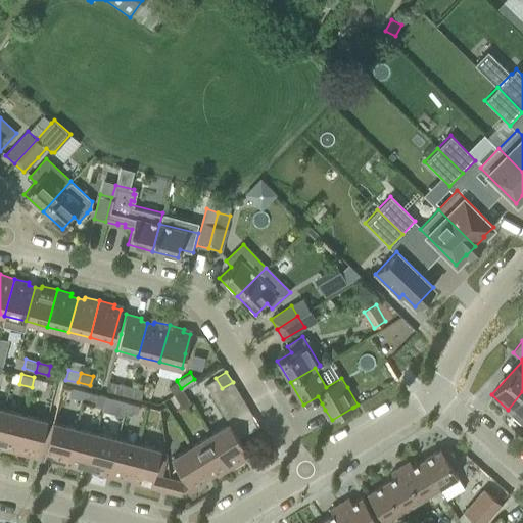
[(34,377),(32,387),(44,390),(46,380),(34,377)]
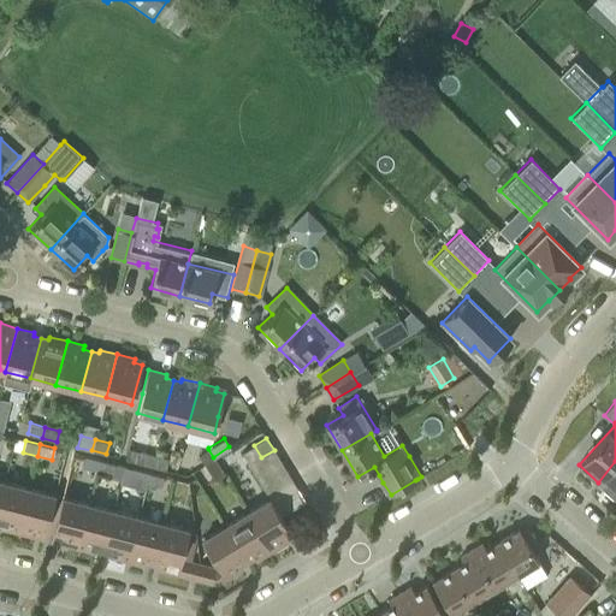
[(242,452),(249,465),(261,457),(254,445),(242,452)]
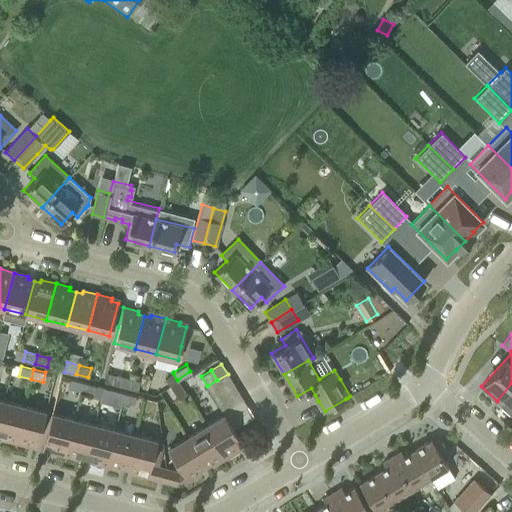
[(103,382),(124,387),(127,378),(106,373),(103,382)]
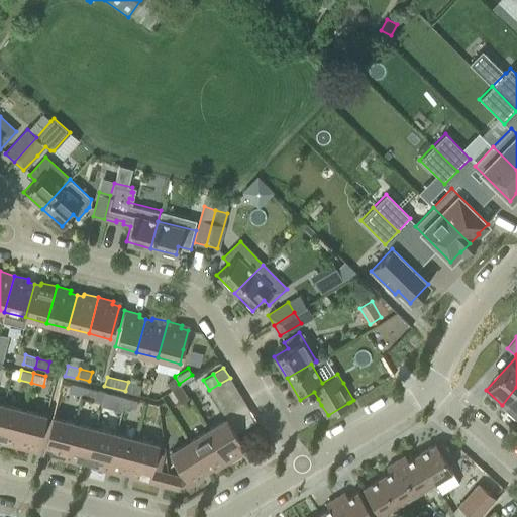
[(167,382),(174,393),(181,388),(179,384),(175,377),(167,382)]
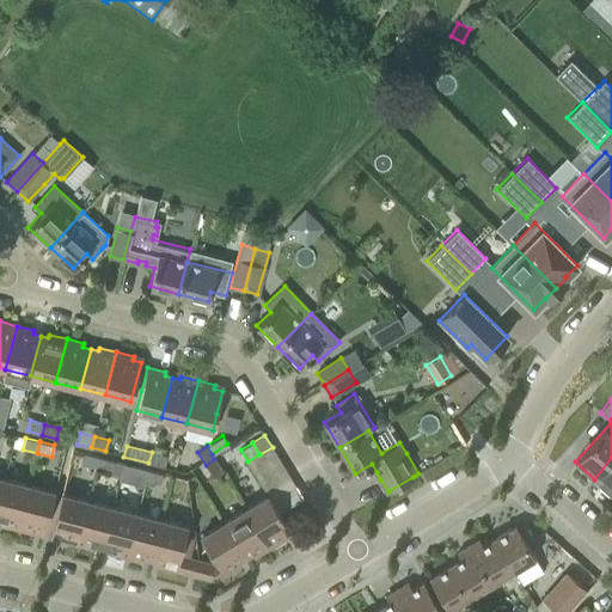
[(248,461),(256,473),(280,460),(273,447),(259,454),(248,461)]
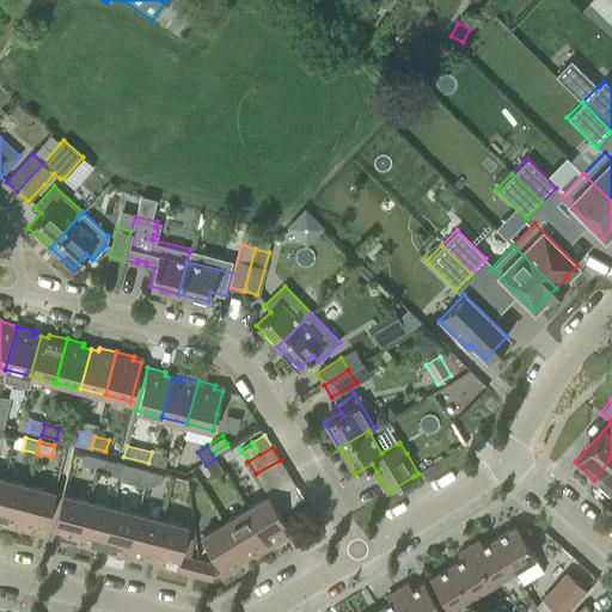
[(152,452),(148,463),(164,467),(166,456),(152,452)]
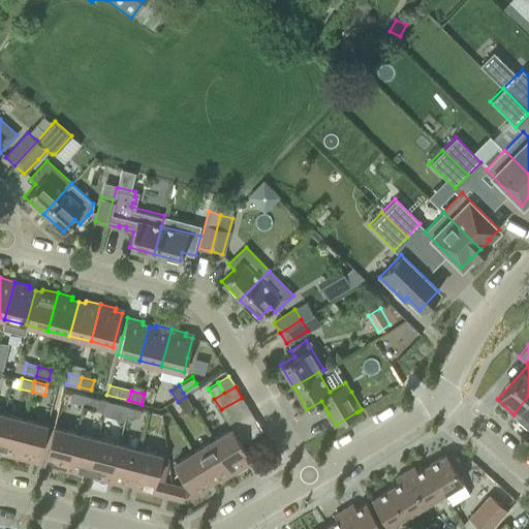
[(69,401),(83,404),(85,395),(72,392),(69,401)]
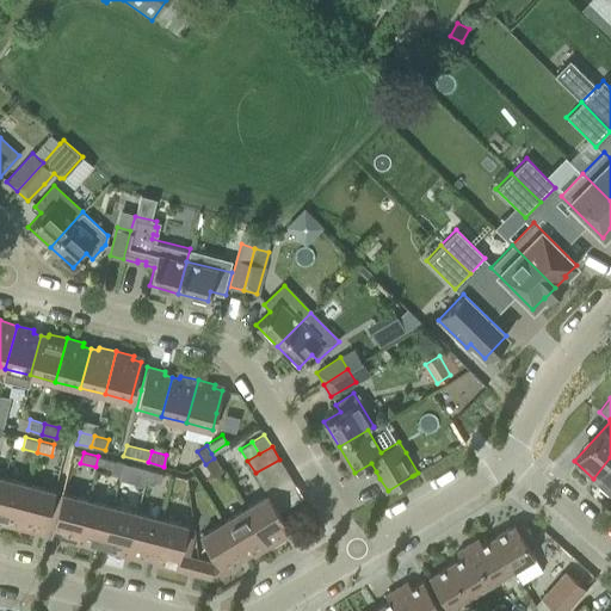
[(98,456),(96,467),(110,470),(112,460),(98,456)]
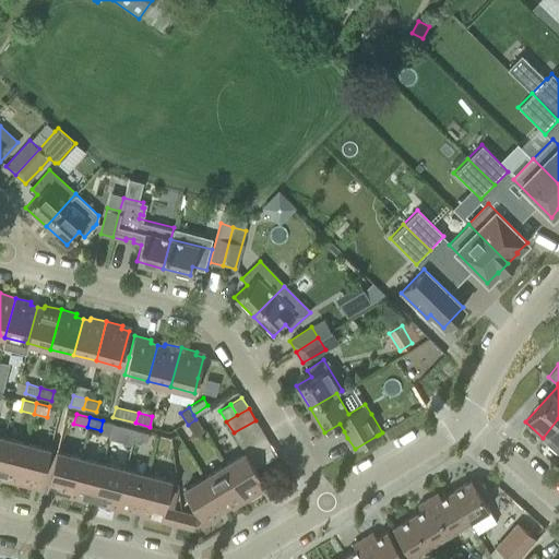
[(558,418),(543,438),(558,452),(558,418)]
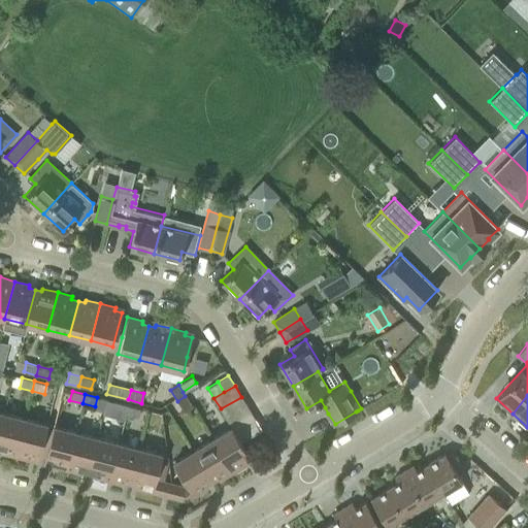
[(185,396),(177,401),(184,411),(192,407),(185,396)]
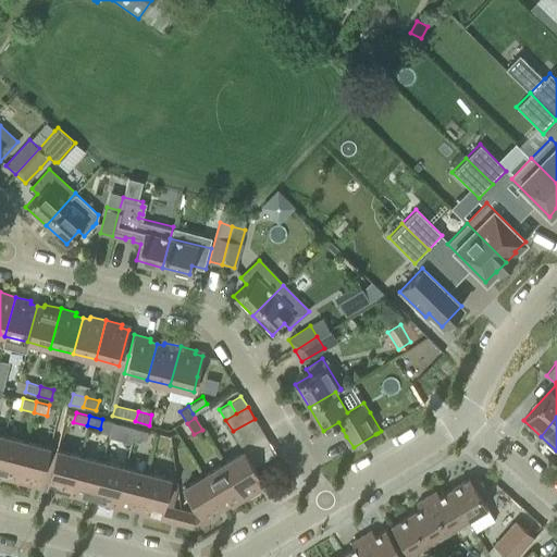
[(233,431),(239,443),(261,430),(255,419),(233,431)]
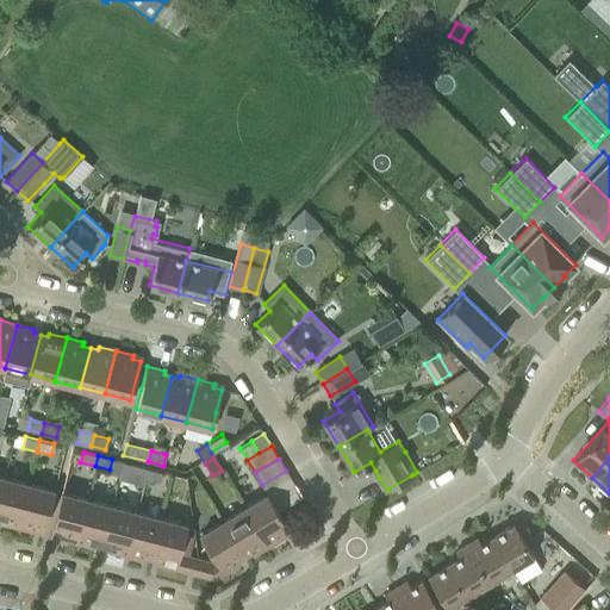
[(130,475),(144,479),(147,468),(132,465),(130,475)]
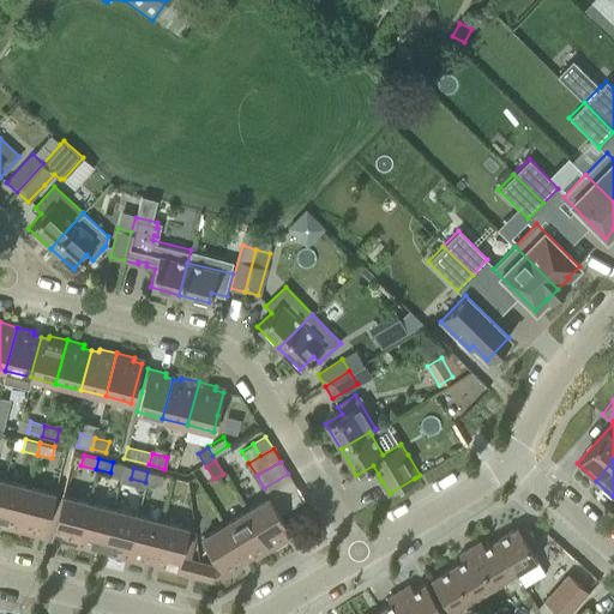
[(148,471),(145,482),(160,486),(163,475),(148,471)]
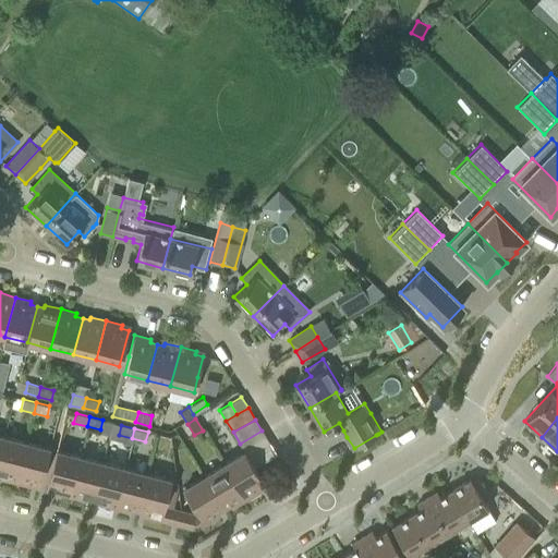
[(240,444),(244,451),(247,456),(269,443),(262,431),(240,444)]
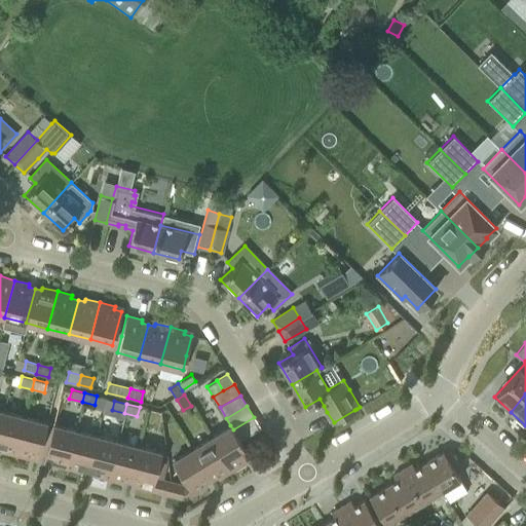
[(0,449),(0,450),(14,454),(25,417),(3,411),(0,422),(0,447),(1,448),(0,449)]
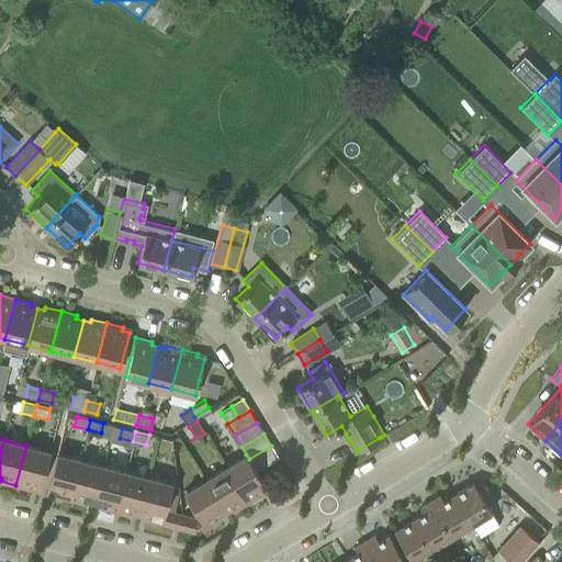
[(26,446),(15,485),(32,490),(33,486),(41,489),(49,451),(26,446)]
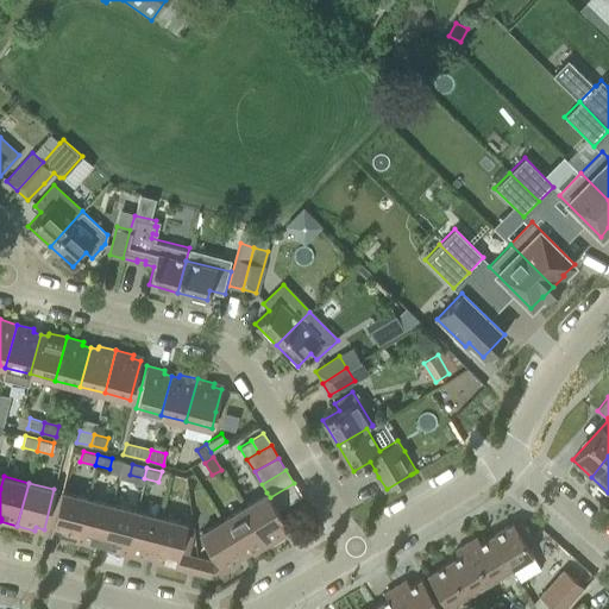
[(294,483),(270,497),(277,510),(301,496),(294,483)]
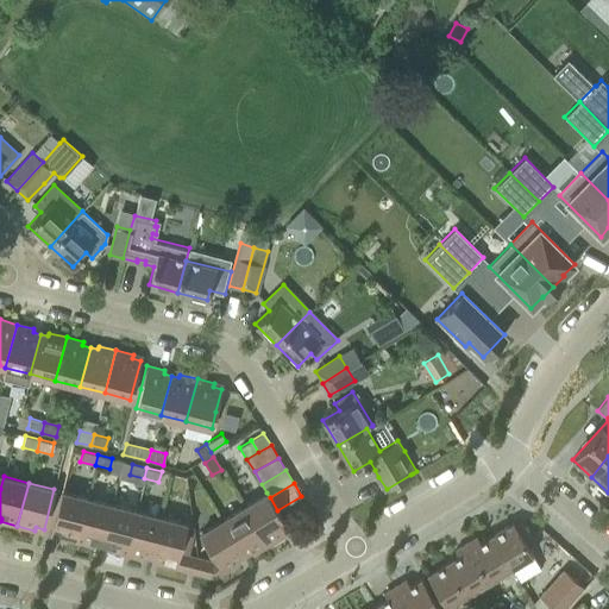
[(58,537),(75,541),(87,497),(61,491),(56,508),(50,531),(58,533),(58,537)]
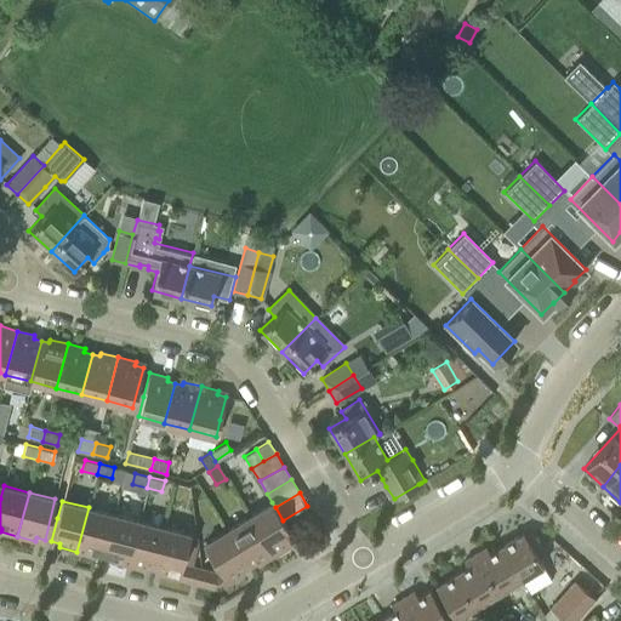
[(272,502),(249,516),(272,556),(288,546),(286,543),(294,539),(283,520),(275,507),(272,502)]
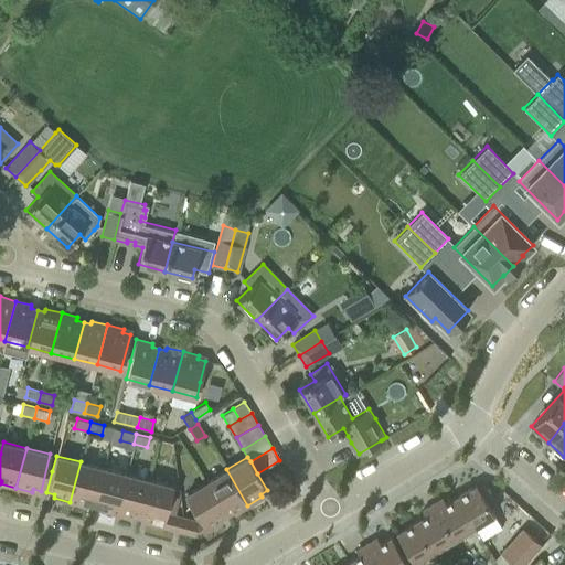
[(86,503),(94,505),(103,468),(81,461),(70,502),(86,507),(86,503)]
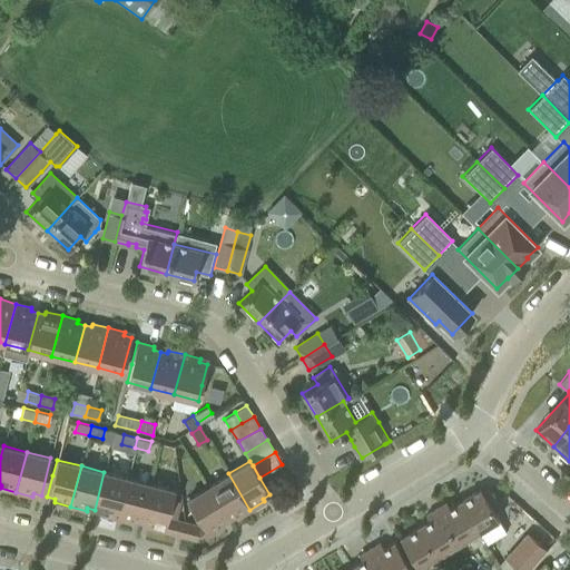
[(100,514),(117,519),(127,478),(104,472),(95,510),(101,511),(100,514)]
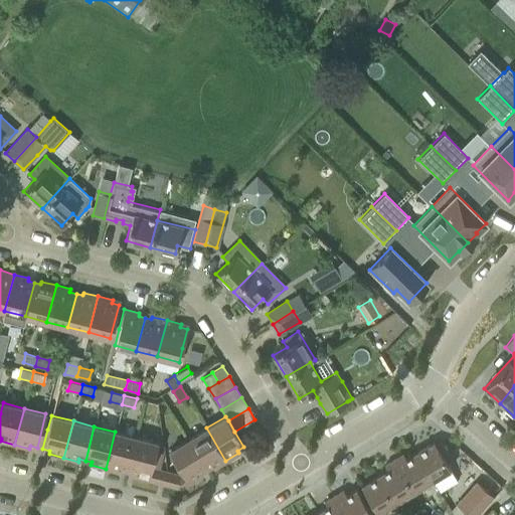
[(206,427),(188,440),(206,470),(211,466),(213,469),(225,461),(206,427)]
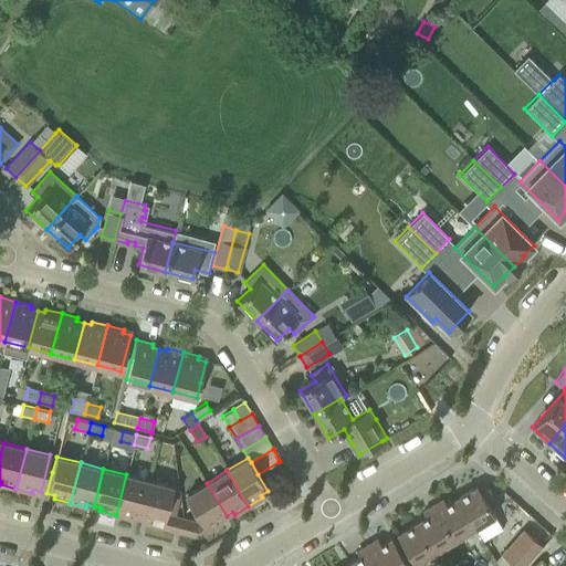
[(133,516),(140,519),(149,481),(126,474),(116,515),(132,520),(133,516)]
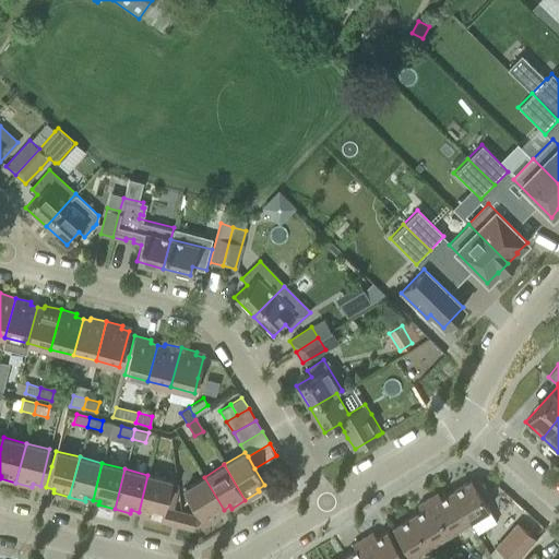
[(147,475),(139,512),(145,513),(144,516),(174,524),(177,511),(164,508),(171,480),(147,475)]
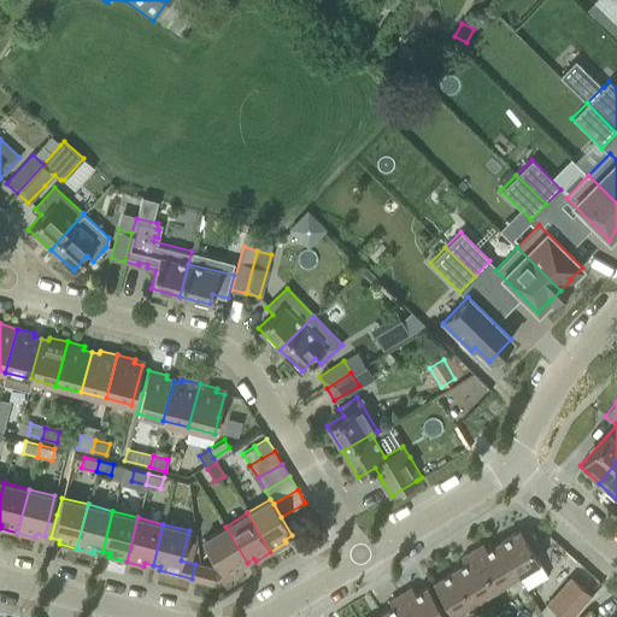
[(247,563),(225,527),(201,540),(218,566),(215,569),(204,566),(200,581),(216,585),(241,570),(240,566),(247,563)]
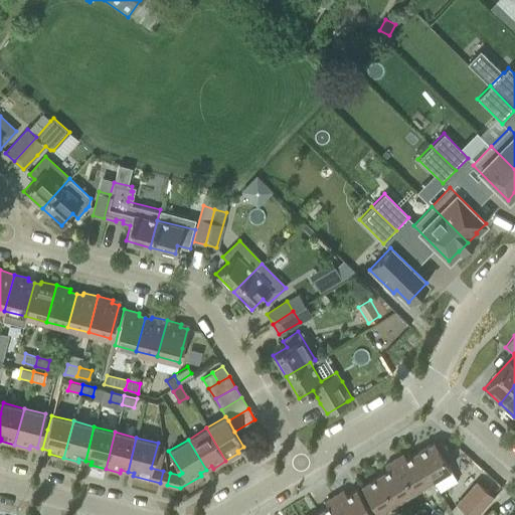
[(434,443),(415,454),(432,480),(433,480),(440,491),(457,481),(450,469),(443,457),(447,454),(440,443),(436,445),(434,443)]
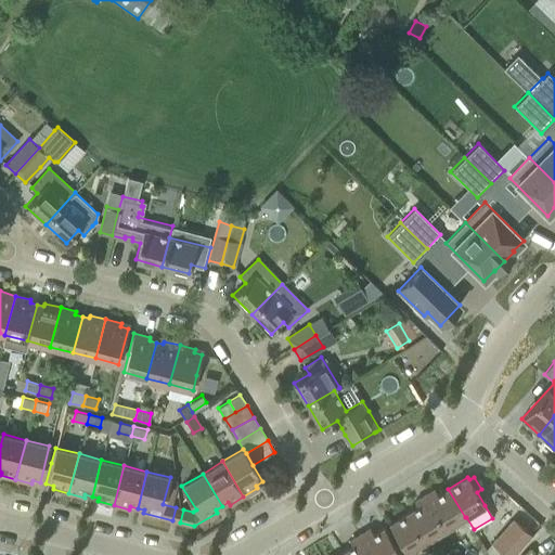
[(434,489),(425,494),(446,529),(465,517),(448,489),(437,494),(434,489)]
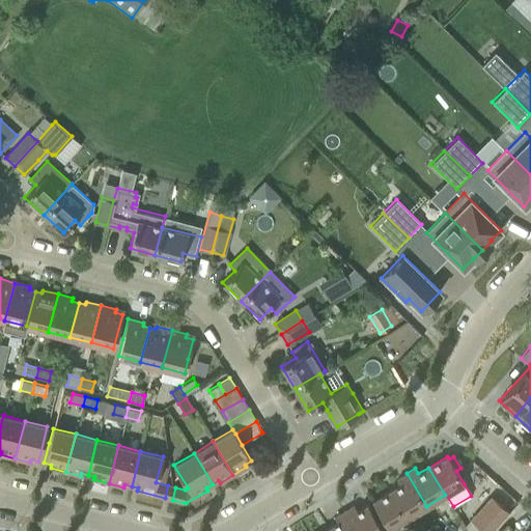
[(400,484),(391,490),(408,518),(426,506),(407,473),(396,479),(400,484)]
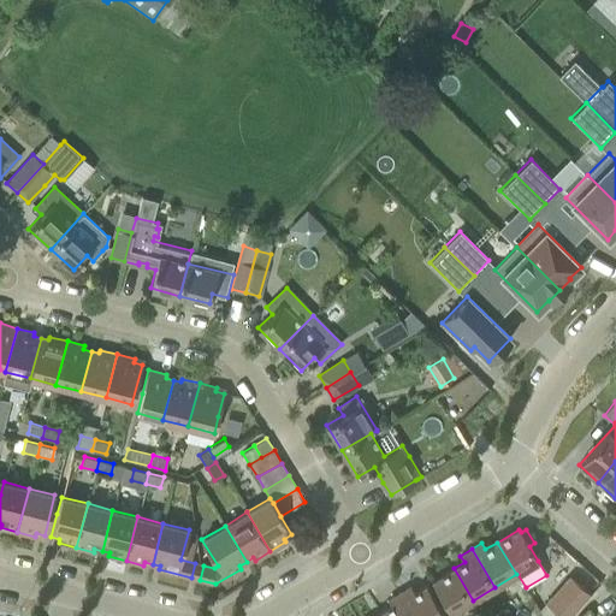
[(473,600),(454,568),(432,581),(444,602),(451,614),(465,605),(467,610),(475,605),(472,602),(473,600)]
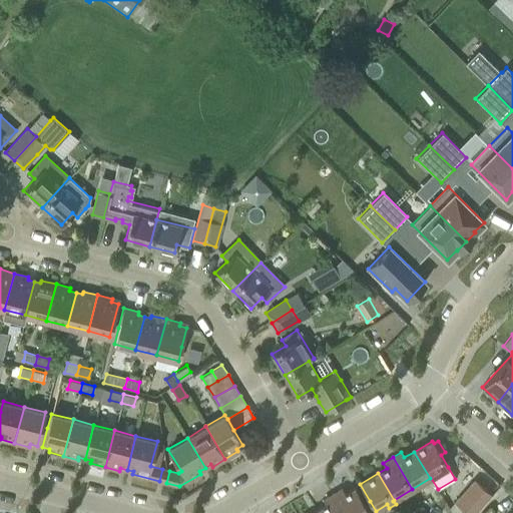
[(455,503),(464,511),(466,512),(475,512),(492,495),(475,480),(455,503)]
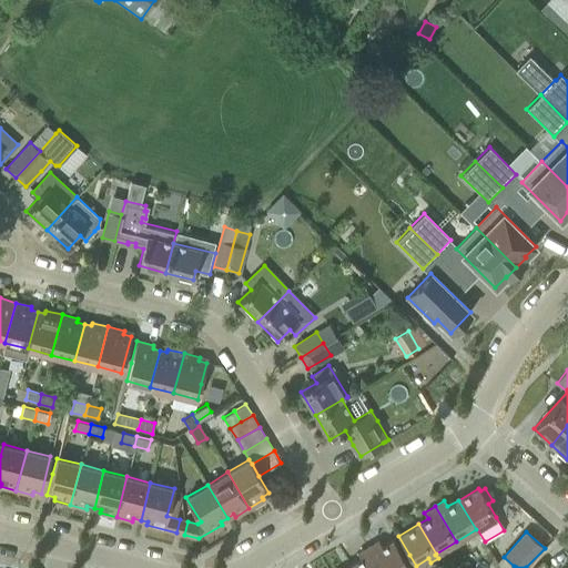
[(378,540),(369,546),(382,567),(408,567),(393,539),(382,546),(378,540)]
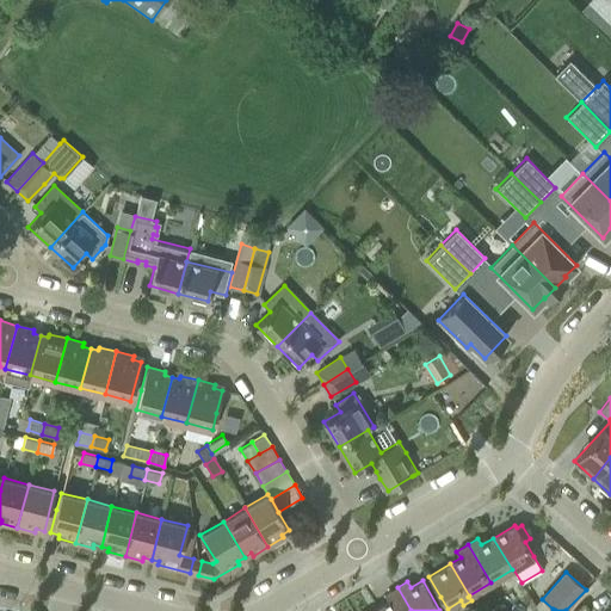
[(388,602),(380,606),(382,610),(411,610),(397,587),(384,594),(388,602)]
